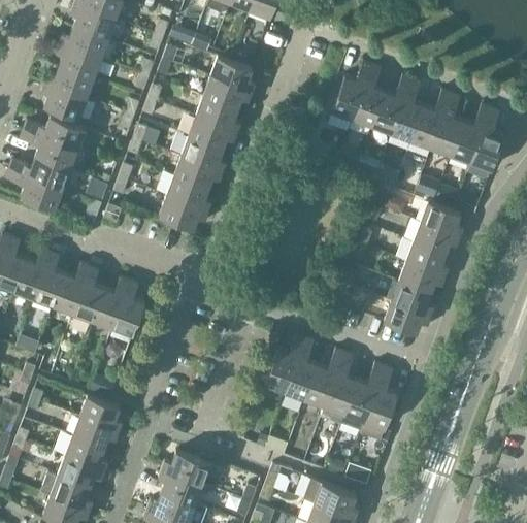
[(74,0),(72,6),(114,22),(122,1),(117,0),(74,0)]
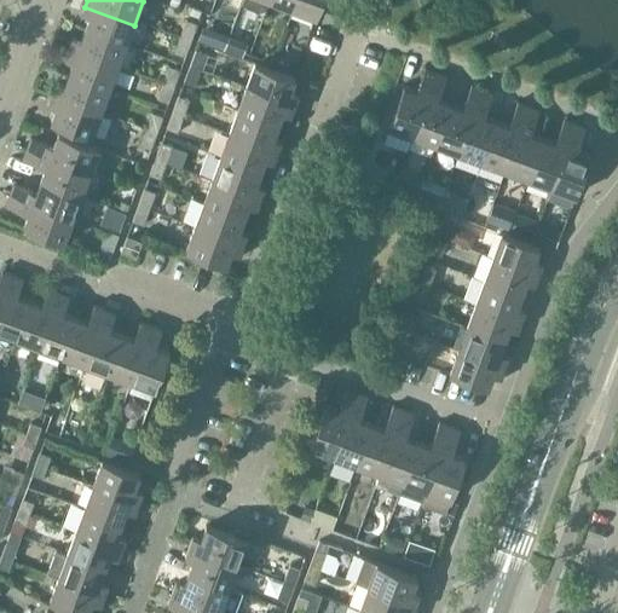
[(265,16),(269,6),(270,0),(243,0),(241,7),(244,12),(247,13),(255,17),(259,18),(265,16)]
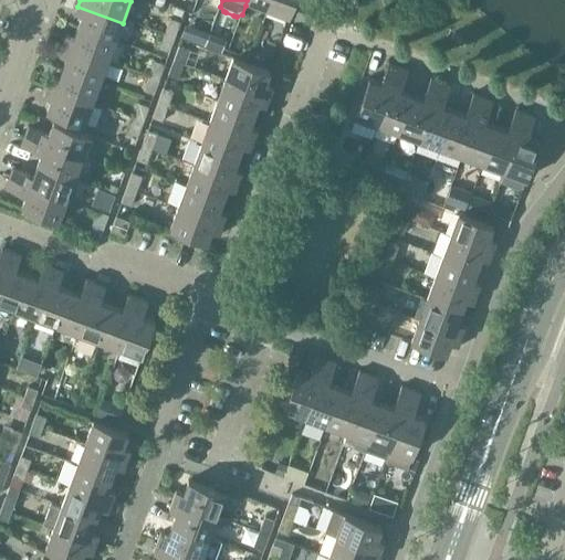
[(247,0),(246,6),(267,13),(271,0),(247,0)]
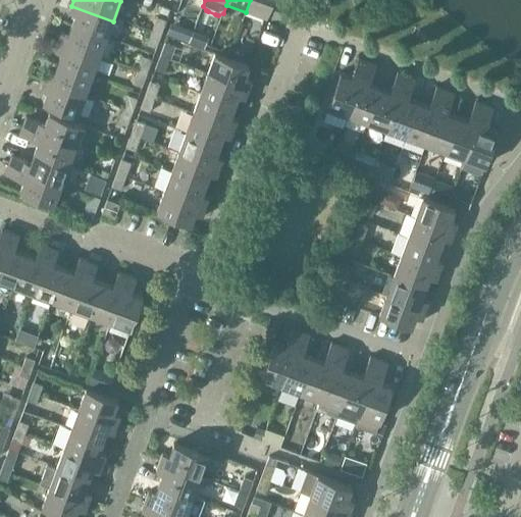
[(250,0),(246,12),(266,20),(272,0),(250,0)]
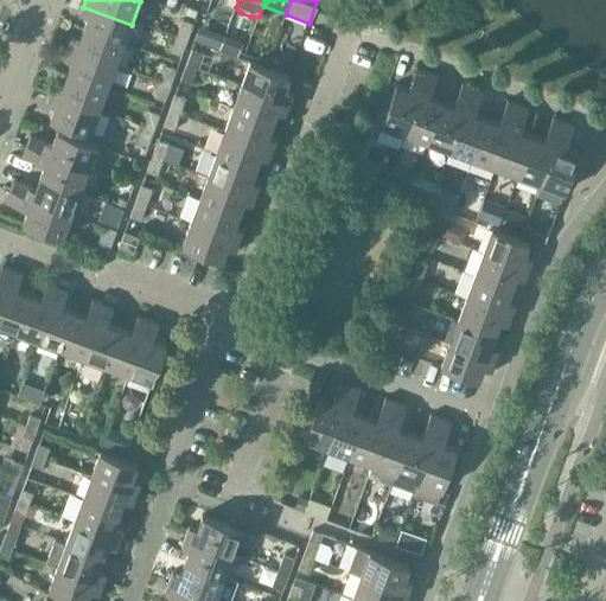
[(88,21),(83,33),(123,49),(132,25),(83,7),(80,18),(88,21)]
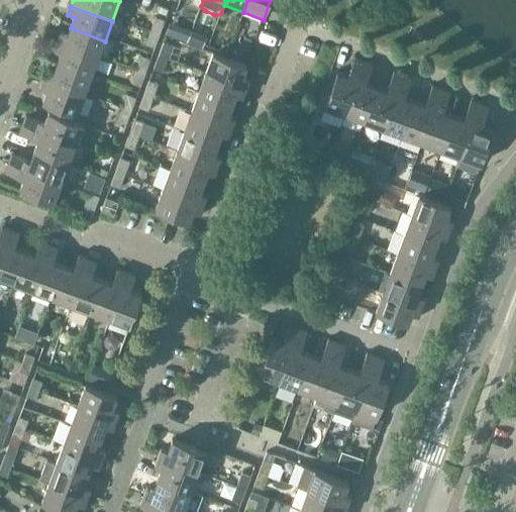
[(149,35),(159,39),(164,25),(155,22),(149,35)]
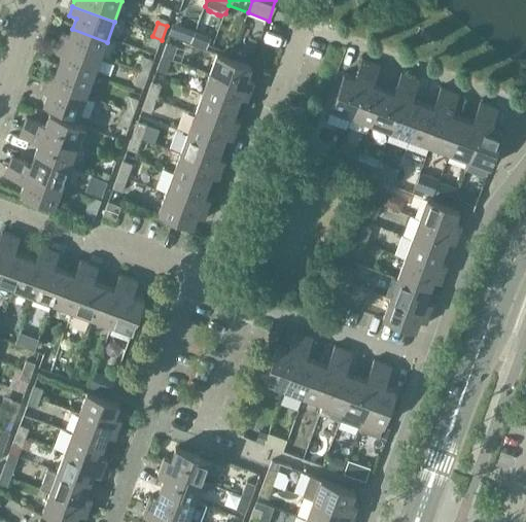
[(61,37),(58,46),(99,62),(107,42),(72,29),(68,39),(61,37)]
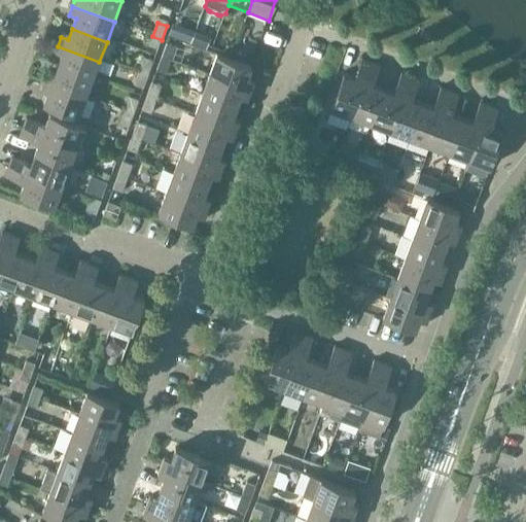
[(162,40),(152,36),(147,50),(156,54),(162,40)]
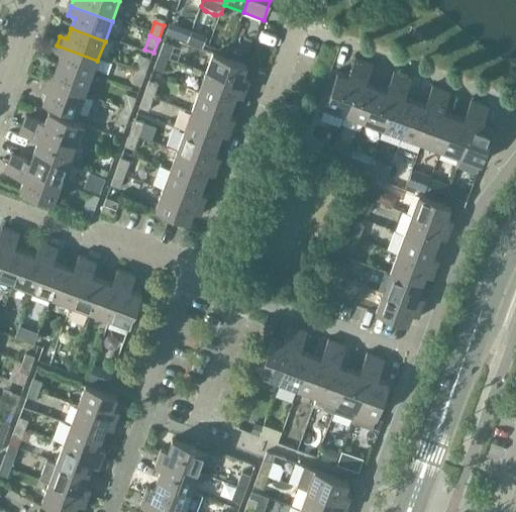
[(60,57),(57,67),(90,80),(97,61),(57,45),(54,55),(60,57)]
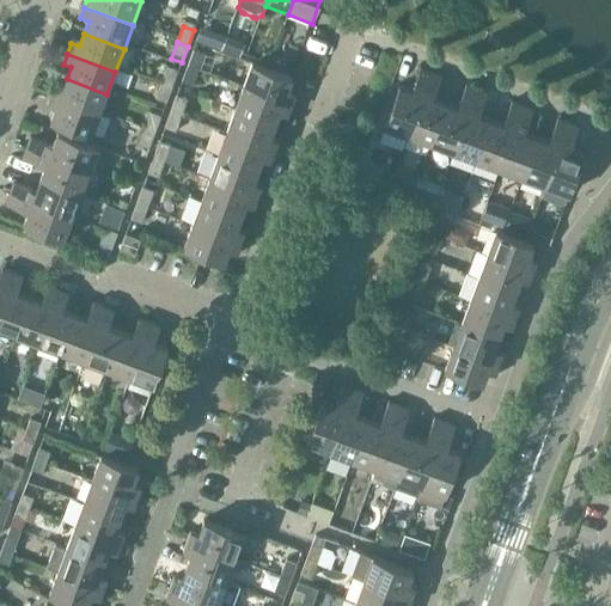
[(187,72),(197,75),(203,60),(193,55),(187,72)]
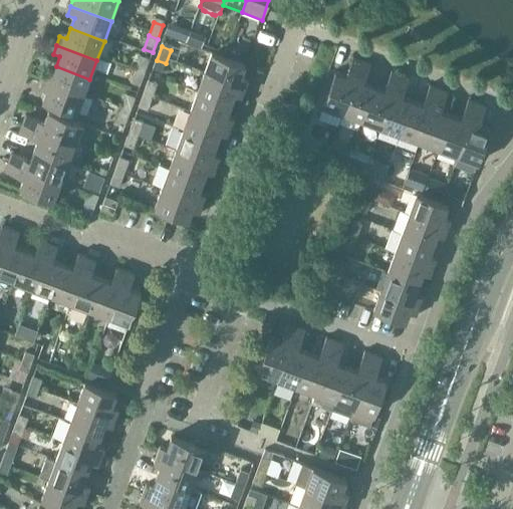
[(211,57),(204,77),(244,92),(247,83),(241,81),(245,70),(211,57)]
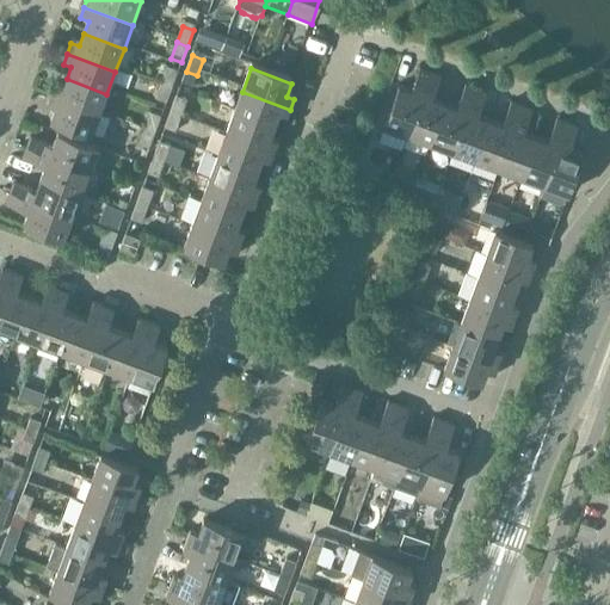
[(160,88),(171,92),(177,75),(166,72),(160,88)]
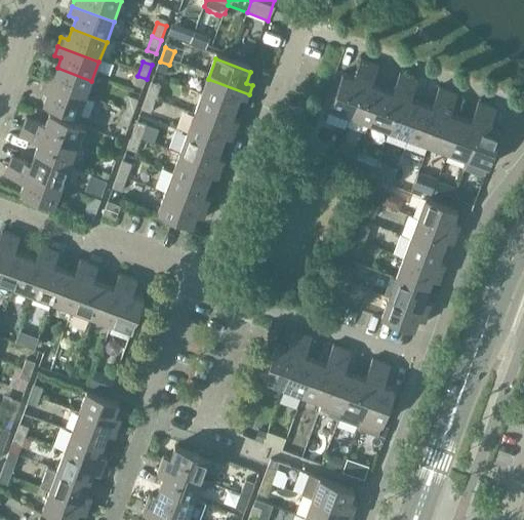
[(169,65),(160,62),(155,75),(164,79),(169,65)]
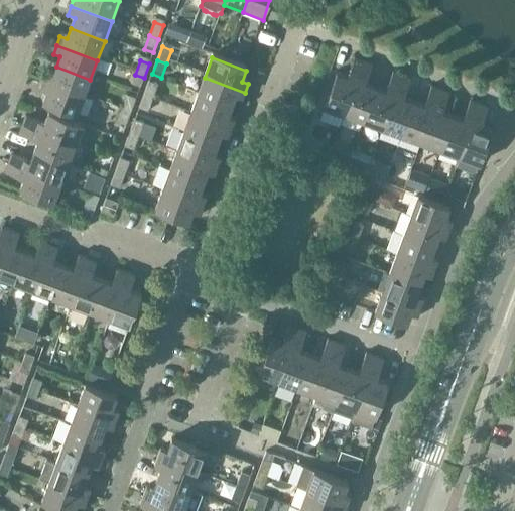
[(343,118),(363,66),(354,61),(347,81),(336,77),(323,111),(343,118)]
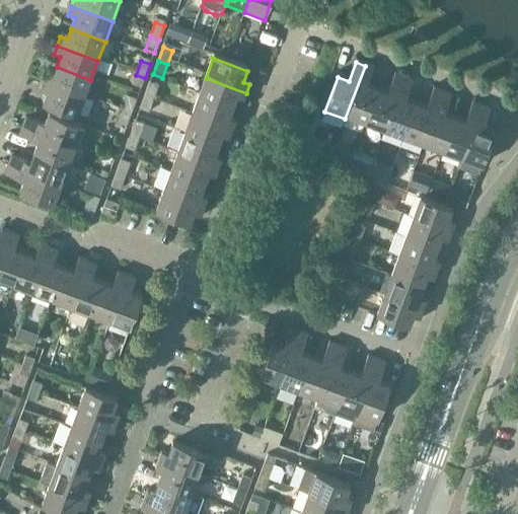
[(345,119),(364,126),(377,92),(367,88),(374,69),(365,66),(345,119)]
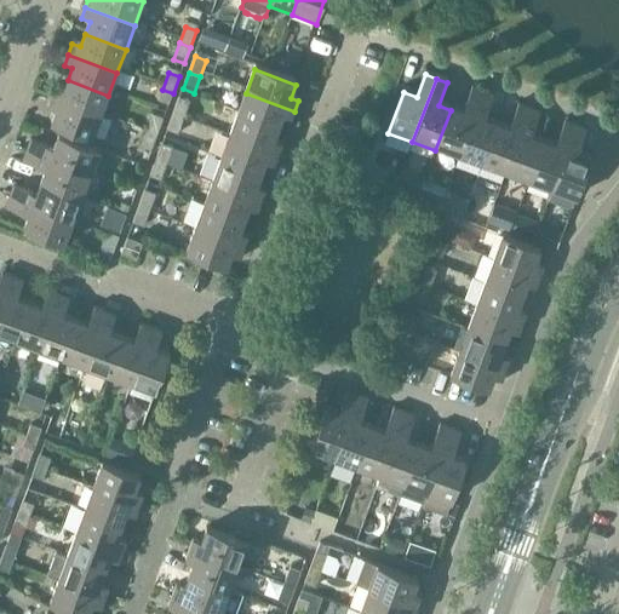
[(55,90),(51,101),(99,119),(108,96),(68,80),(63,92),(55,90)]
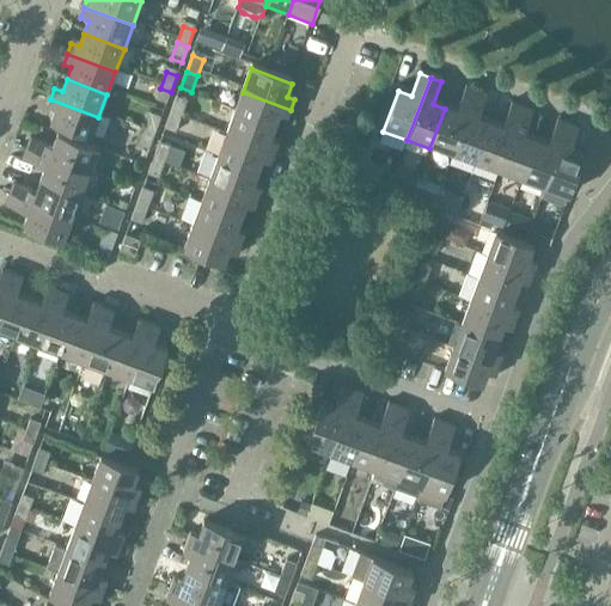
[(165,108),(171,92),(160,89),(154,104),(165,108)]
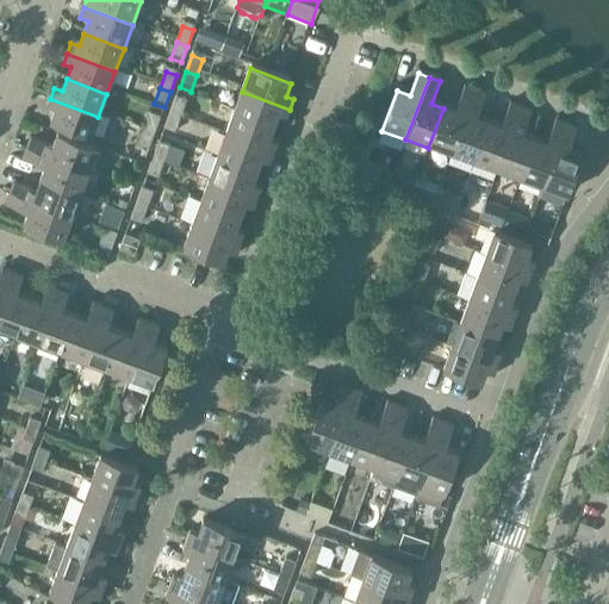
[(428,148),(451,156),(474,94),(464,91),(455,112),(443,109),(428,148)]
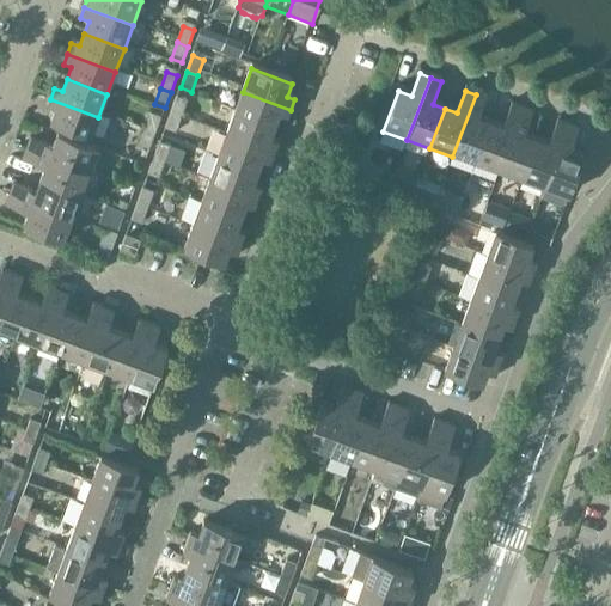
[(243,92),(233,115),(274,130),(279,118),(286,121),(291,110),(243,92)]
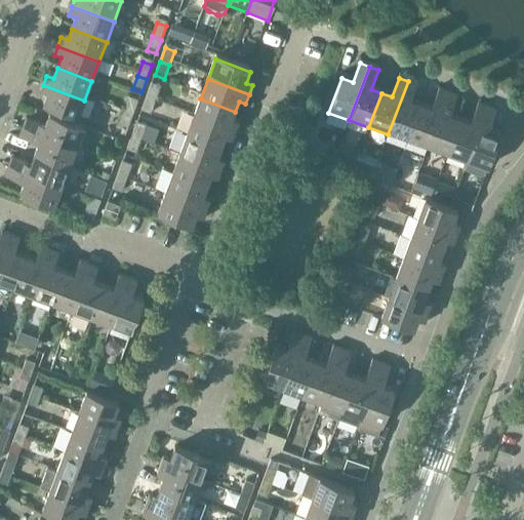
[(388,134),(408,142),(420,108),(410,104),(417,84),(408,81),(388,134)]
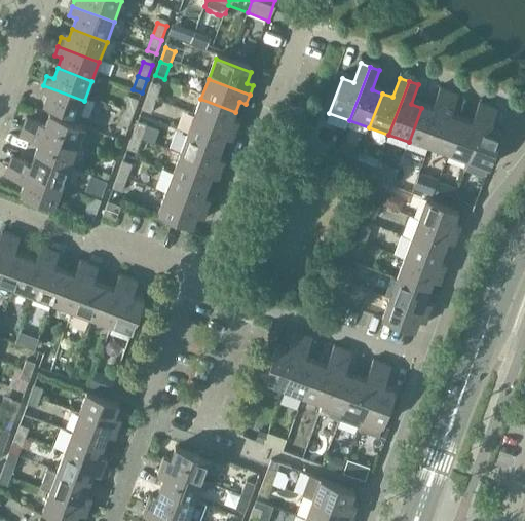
[(84,101),(43,85),(40,95),(46,97),(42,108),(77,121),(84,101)]
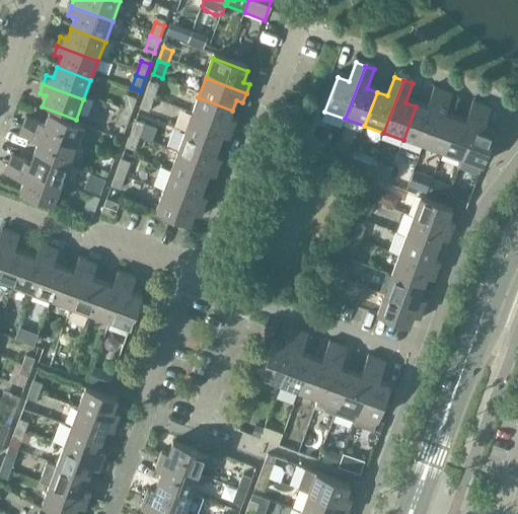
[(144,99),(153,102),(158,89),(149,86),(144,99)]
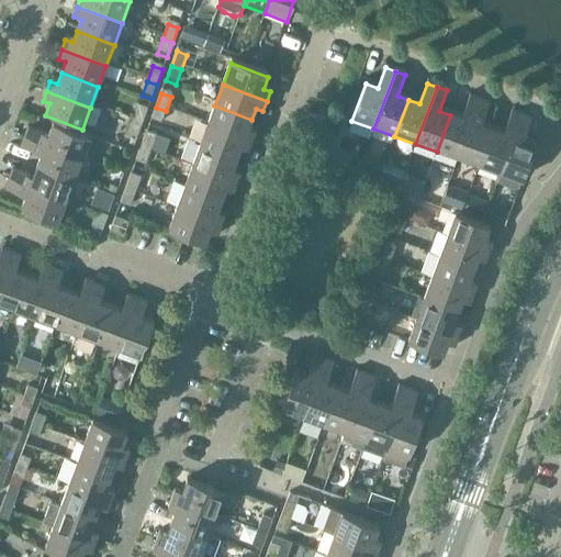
[(437,152),(458,160),(479,102),(469,99),(461,119),(450,115),(437,152)]
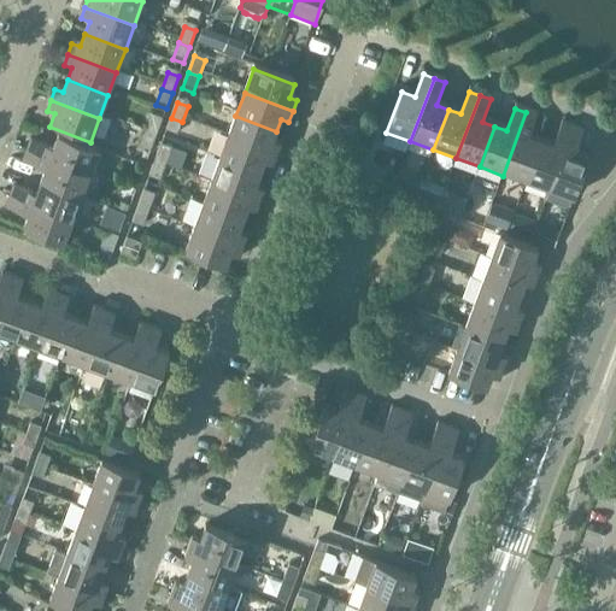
[(503,176),(526,184),(540,144),(528,139),(537,116),(526,112),(503,176)]
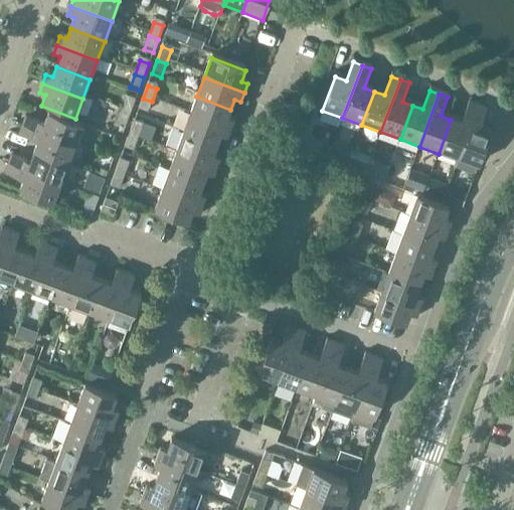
[(230,110),(196,97),(189,116),(230,131),(233,122),(226,120),(230,110)]
